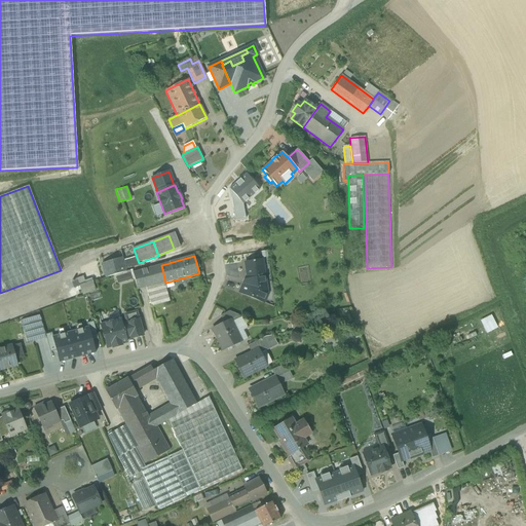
[(137,258),(129,260),(132,267),(139,265),(139,263),(137,258)]
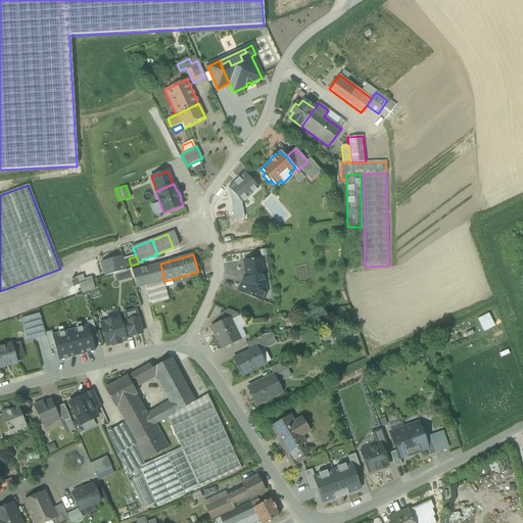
[(122,258),(101,264),(105,276),(126,271),(125,268),(123,260),(122,258)]
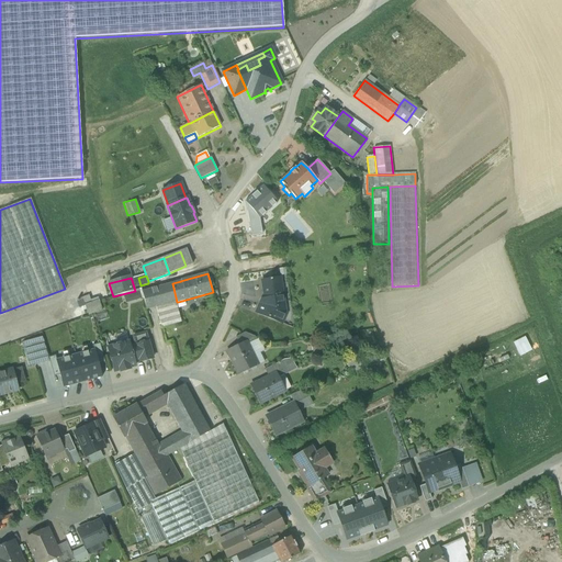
[(138,278),(132,280),(134,288),(141,285),(138,278)]
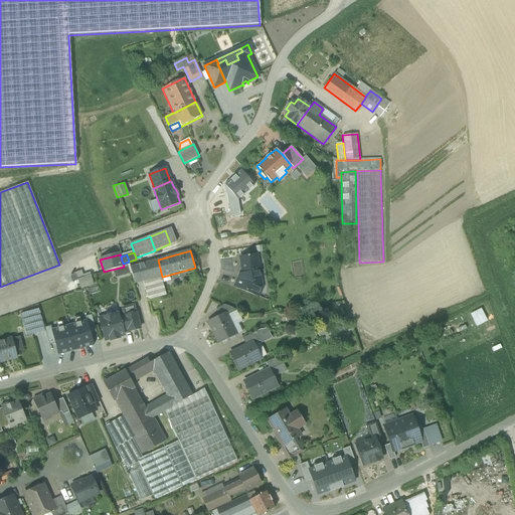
[(256,254),(239,258),(241,270),(242,275),(241,278),(237,278),(234,287),(258,297),(262,287),(261,280),(260,280),(259,272),(260,272),(256,254)]
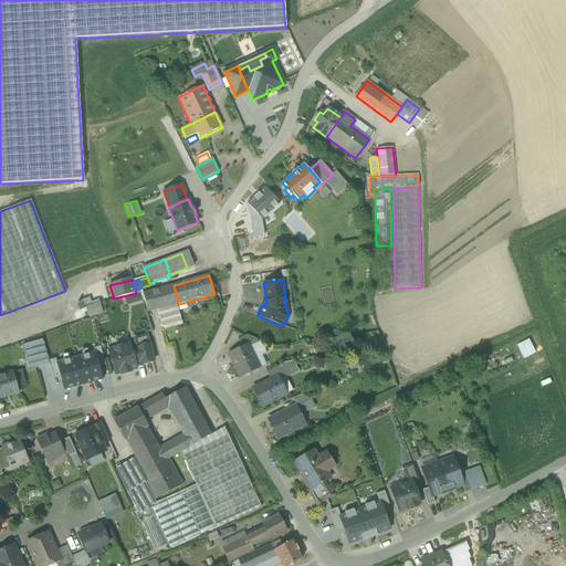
[(174,285),(143,294),(148,312),(157,310),(177,304),(178,304),(174,285)]
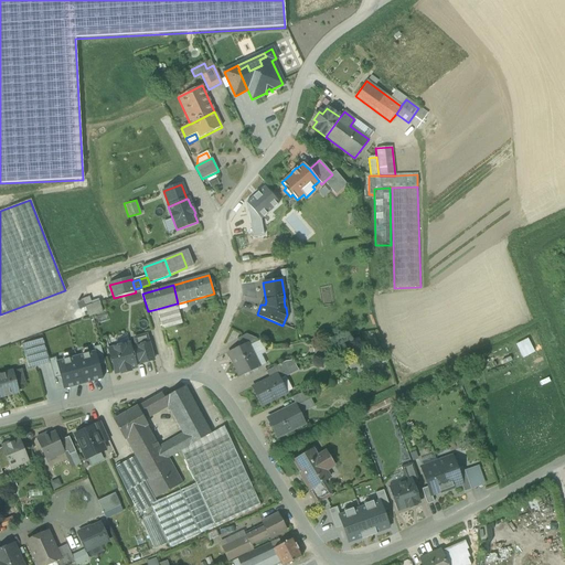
[(177,304),(157,309),(162,330),(182,324),(177,304)]
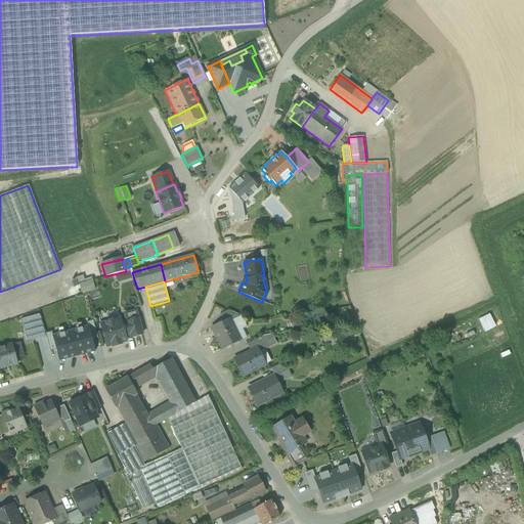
[(228,310),(219,314),(223,321),(229,318),(231,321),(238,317),(237,314),(228,310)]
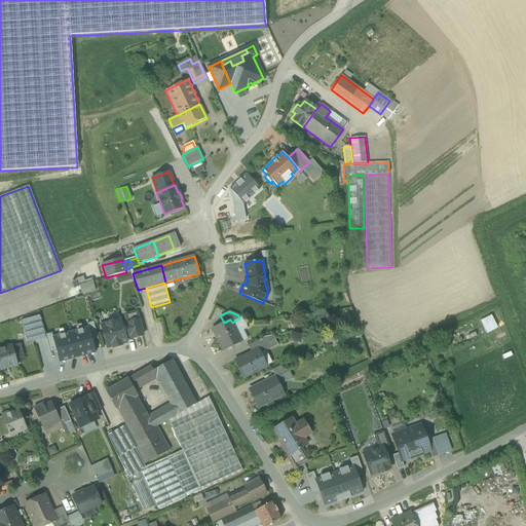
[(490,314),(479,321),(485,333),(496,328),(490,314)]
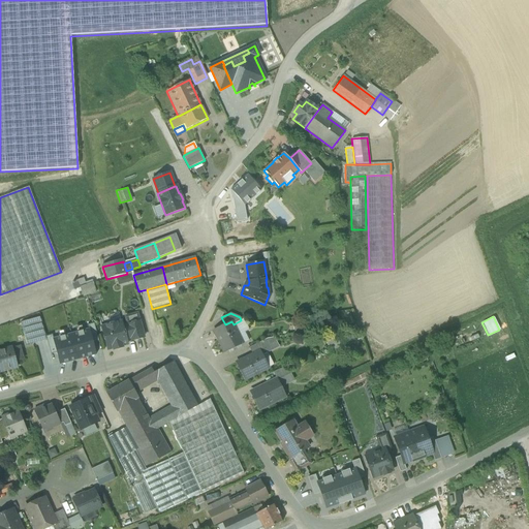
[(40,318),(21,323),(27,345),(47,340),(40,318)]
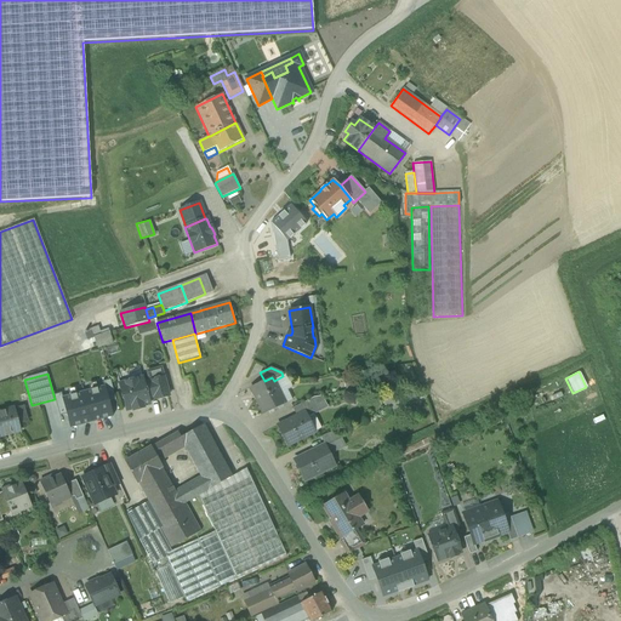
[(283,376),(274,381),(285,404),(292,402),(288,391),(292,388),(286,375),(283,376)]
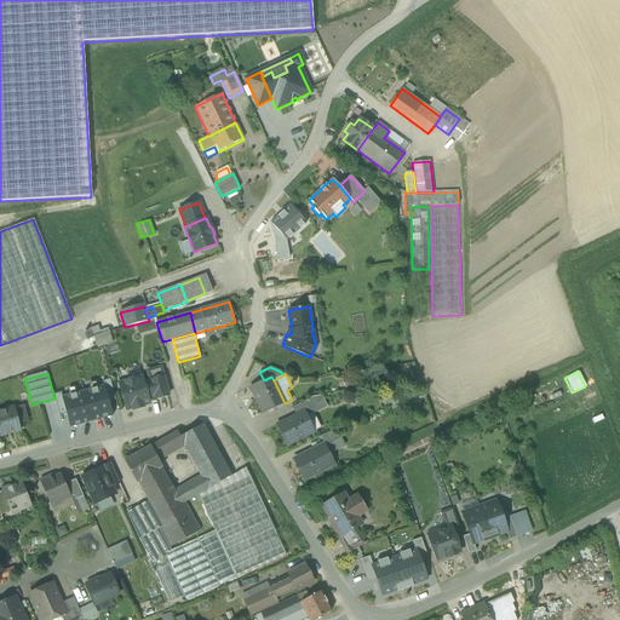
[(148,375),(118,383),(124,411),(154,403),(148,375)]
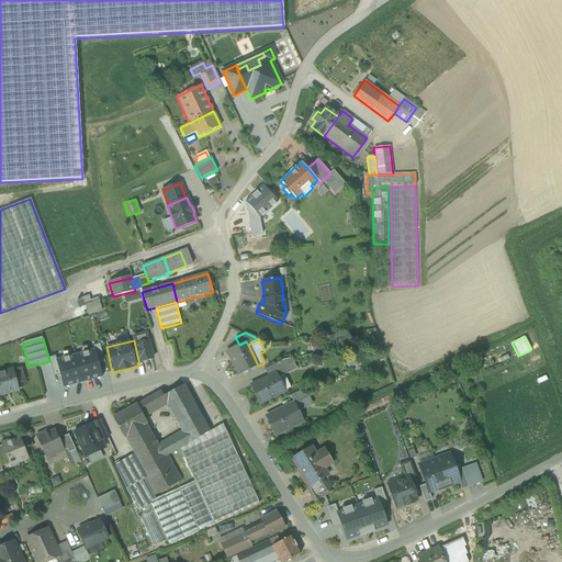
[(239,345),(226,351),(238,375),(258,366),(248,345),(246,341),(239,345)]
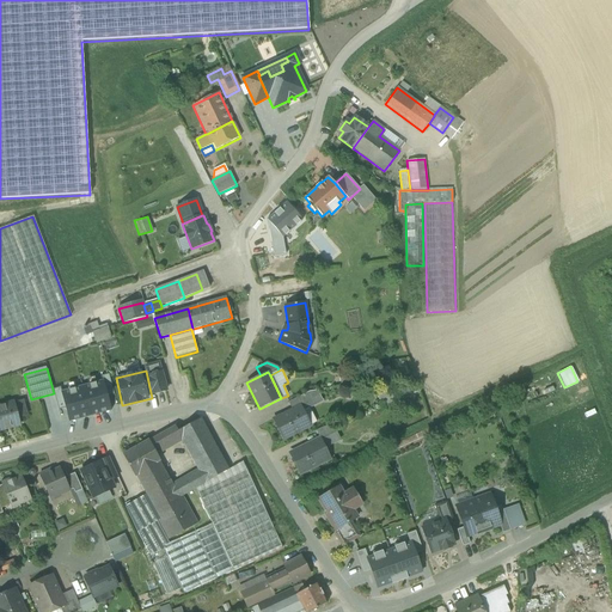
[(303,396),(288,403),(292,411),(299,408),(307,404),(303,396)]
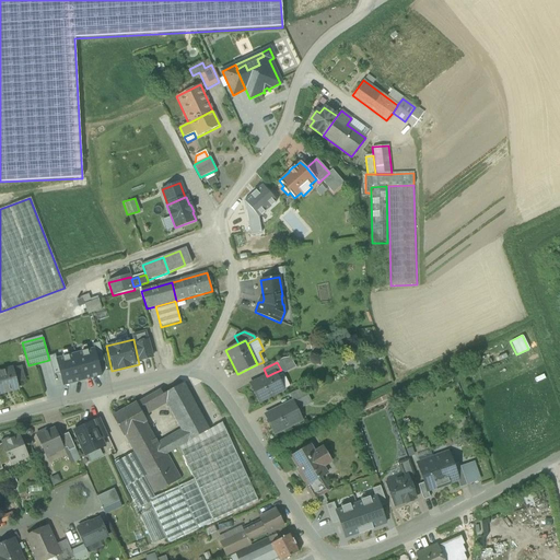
[(13,370),(18,384),(25,382),(22,368),(13,370)]
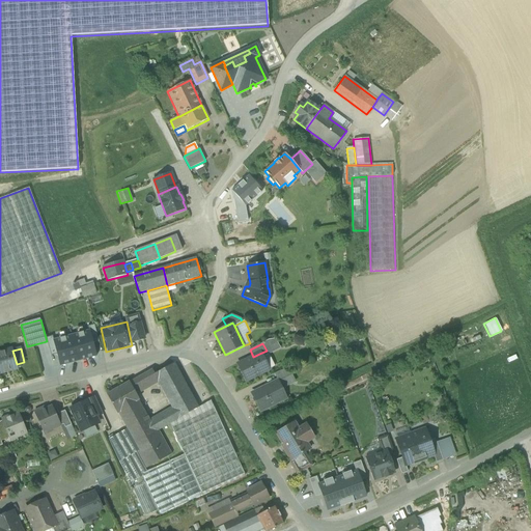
[(12,351),(0,354),(0,373),(18,369),(17,364),(12,351)]
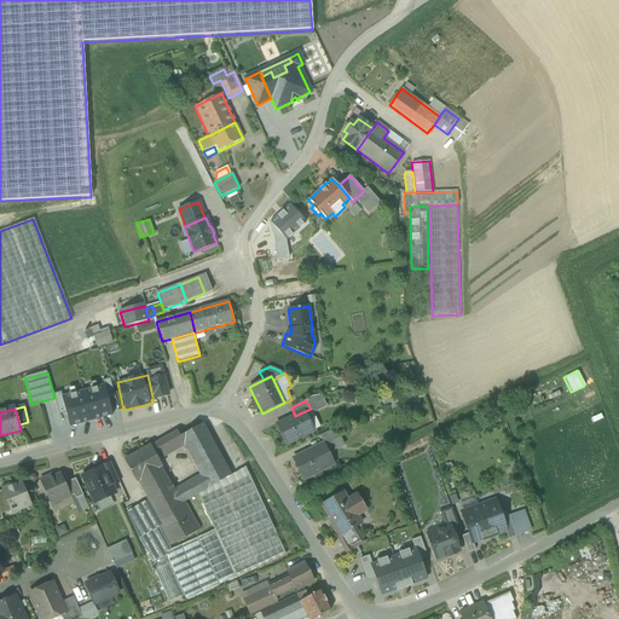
[(295,416),(276,426),(285,445),(314,431),(311,432),(302,412),(295,416)]
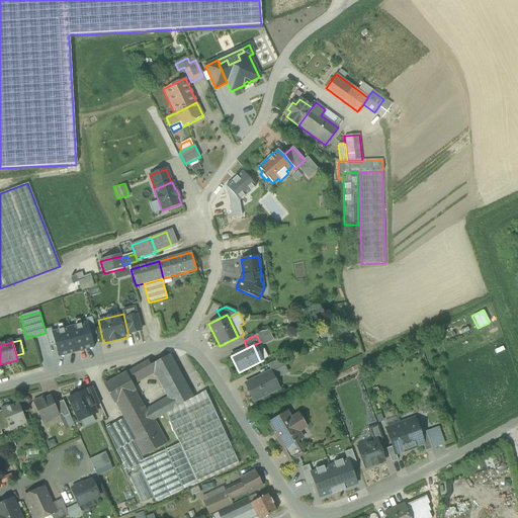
[(193,398),(170,354),(151,365),(150,365),(154,372),(167,398),(173,409),(193,398)]
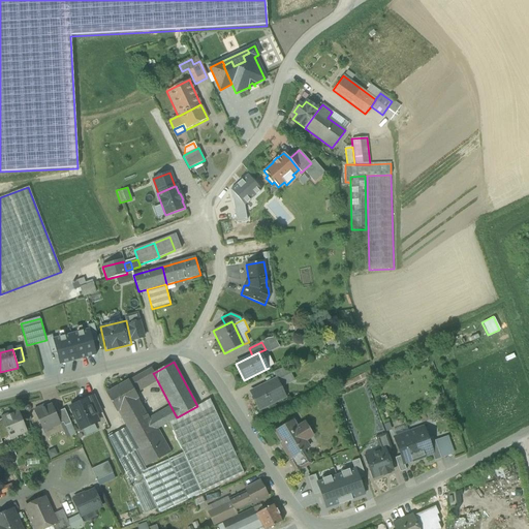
[(291,374),(287,367),(284,368),(273,373),(277,380),(291,374)]
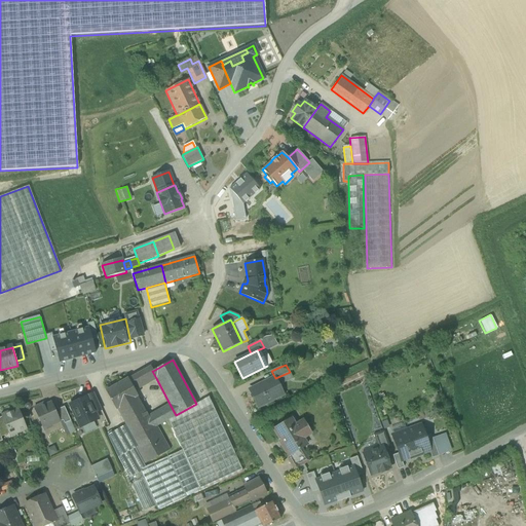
[(151,367),(133,377),(138,385),(145,381),(146,384),(156,378),(152,371),(153,371),(151,367)]
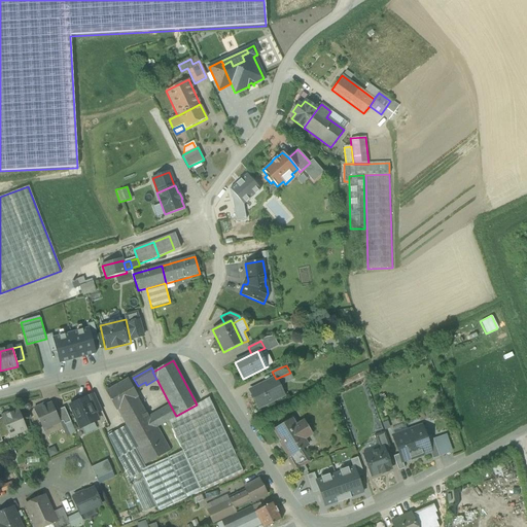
[(290,373),(276,379),(280,387),(293,380),(290,373)]
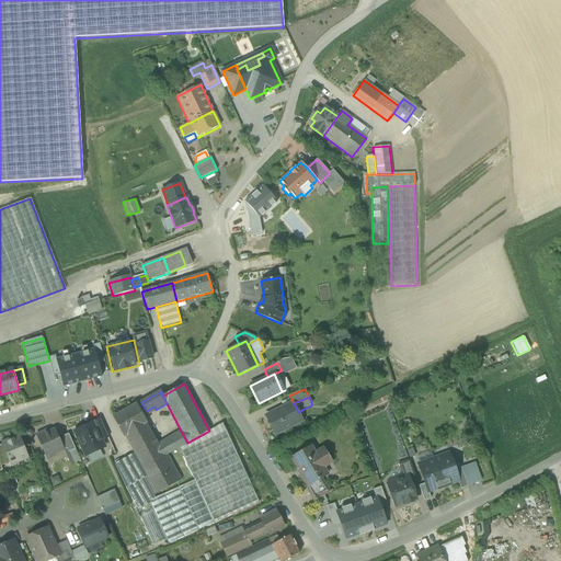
[(141,402),(136,405),(141,414),(147,411),(141,402)]
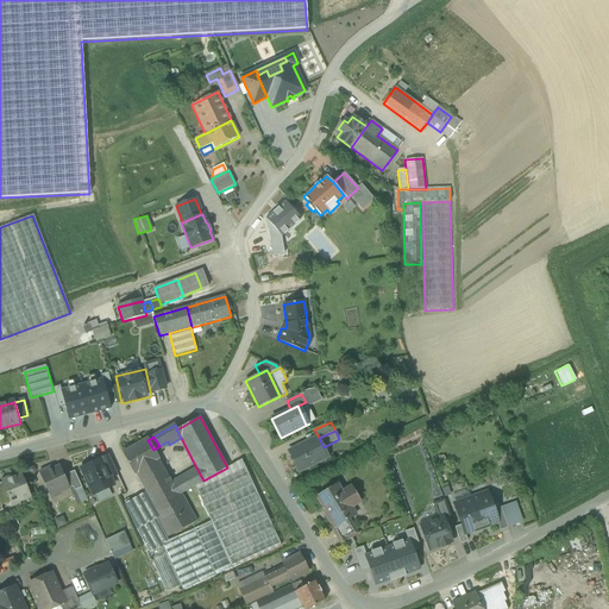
[(319,438),(288,452),(297,471),(332,454),(325,457),(316,439),(319,438)]
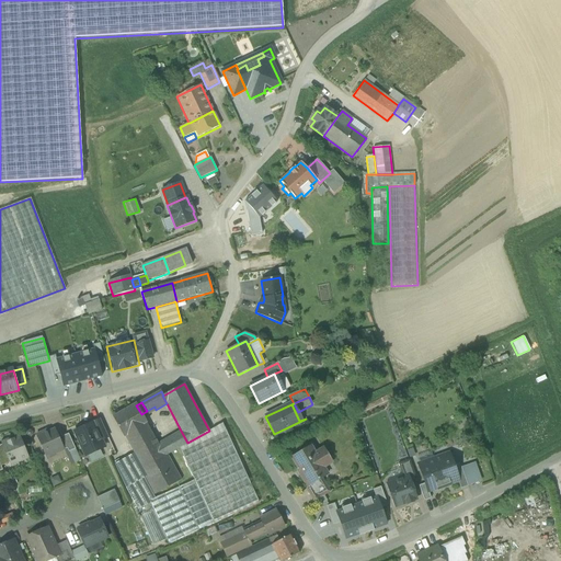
[(136,405),(113,418),(123,436),(124,435),(145,424),(146,423),(141,414),(136,405)]
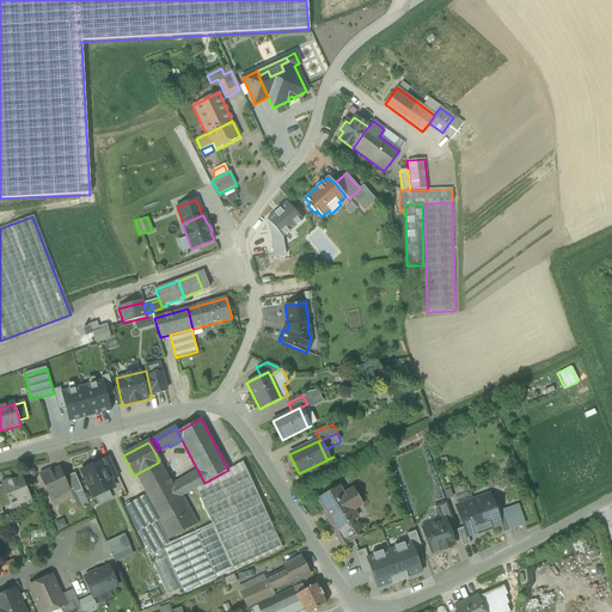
[(103,460),(80,469),(92,497),(114,488),(103,460)]
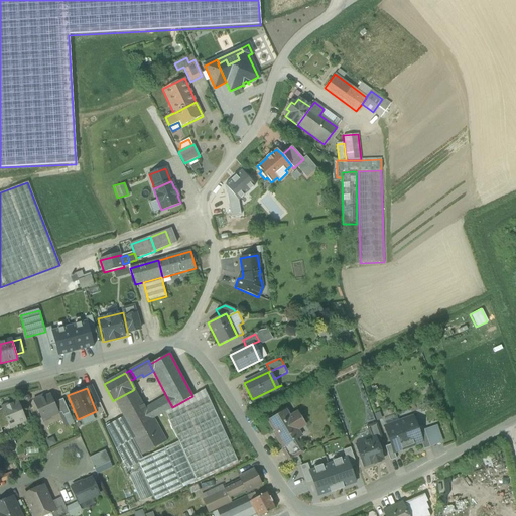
[(144,408),(133,390),(114,400),(135,438),(132,439),(141,456),(163,443),(151,420),(144,408)]
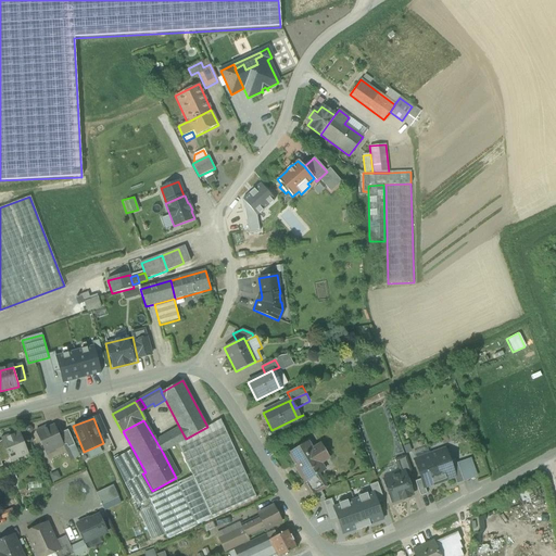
[(186,439),(177,444),(192,476),(154,494),(148,496),(149,498),(136,505),(135,505),(137,509),(138,513),(151,541),(165,534),(167,539),(256,498),(220,420),(207,427),(186,439)]
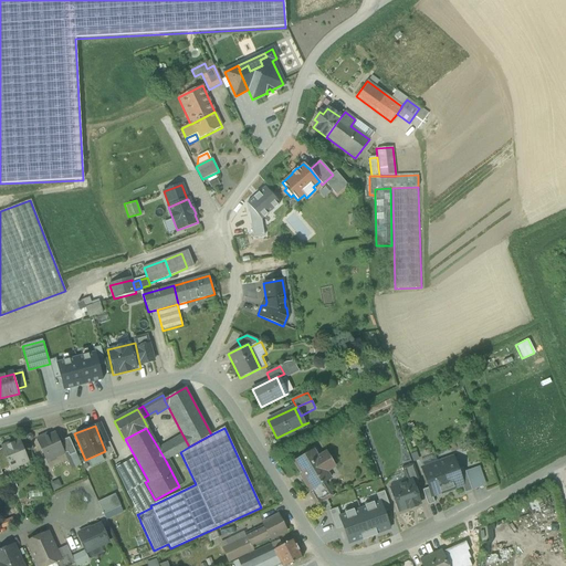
[(55,433),(42,440),(41,438),(37,440),(45,460),(54,457),(54,459),(64,454),(59,442),(55,433)]
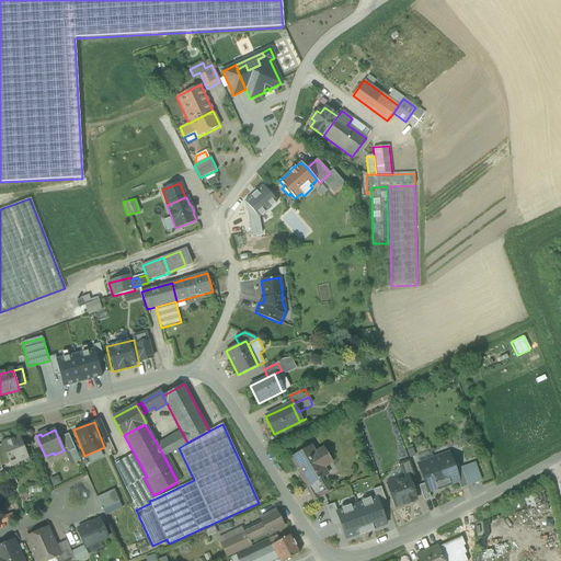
[(181,431),(157,444),(164,457),(167,455),(179,448),(187,443),(181,431)]
